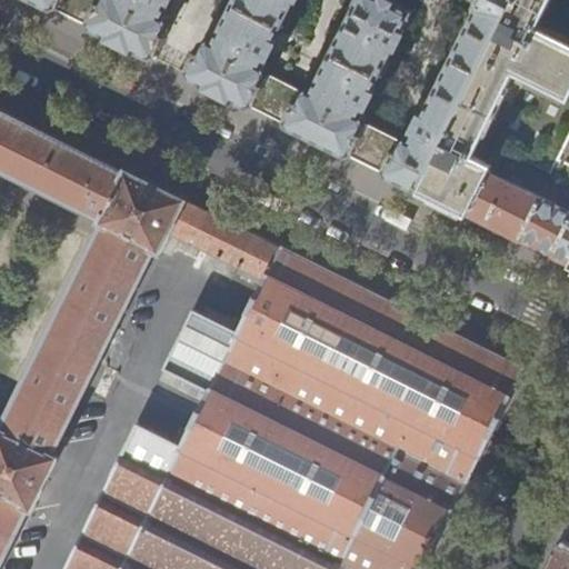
[(93,28),(158,59),(160,55),(159,53),(172,26),(170,17),(165,13),(168,7),(169,7),(172,0),(38,0),(58,9),(67,13),(89,26),(93,28)]
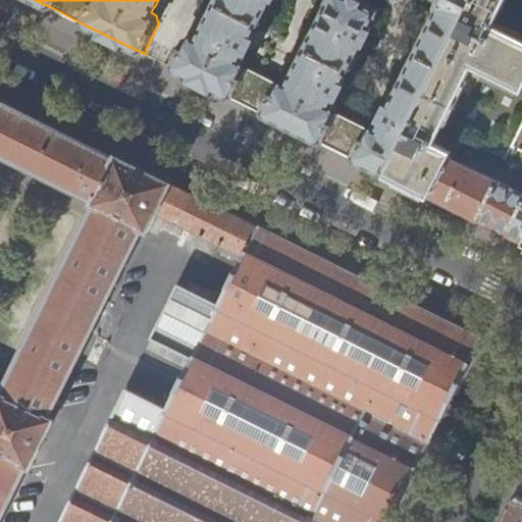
[(383,173),(470,0),(441,0),(389,104),(388,105),(381,120),(381,121),(379,125),(373,123),(366,126),(340,114),(337,106),(332,104),(336,97),(337,97),(345,83),(344,82),(363,42),(364,42),(371,28),(371,25),(379,9),(360,0),(330,0),(327,6),(326,6),(318,21),(319,21),(298,59),(290,73),(291,74),(286,81),(283,80),(276,82),(248,67),(245,60),(241,57),(243,51),(245,52),(252,37),(251,36),(269,0),(215,0),(209,13),(208,13),(201,28),(198,36),(193,34),(185,37),(171,64),(171,63),(169,67),(192,77),(247,105),(299,132),(345,154),(376,169),(383,173)]
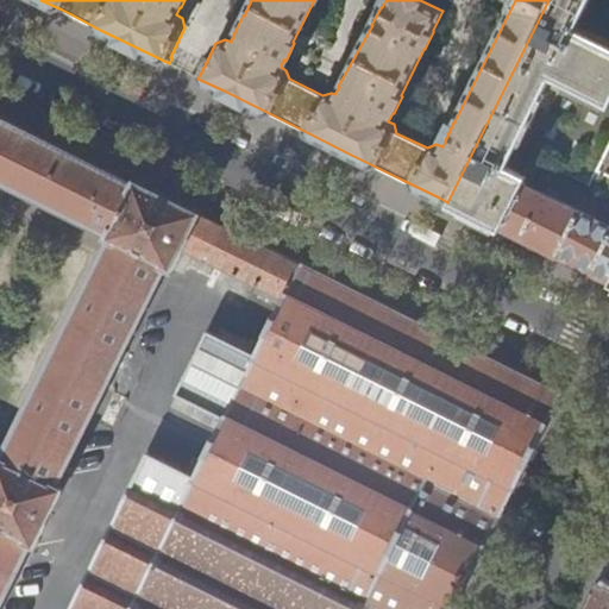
[(608,0),(548,0),(447,202),(469,213),(501,230),(523,183),(537,158),(592,184),(591,187),(592,188),(601,171),(608,154),(608,0)]
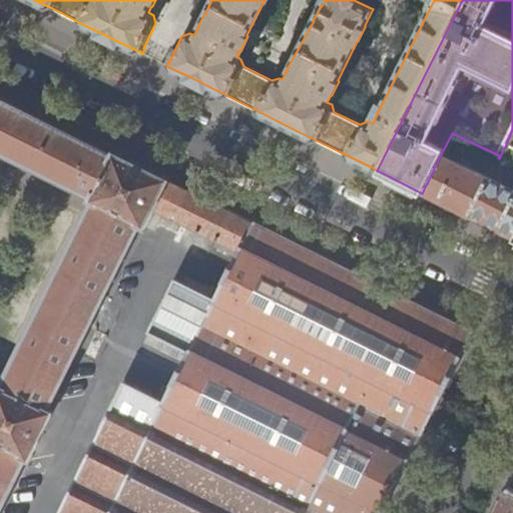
[(0,512),(383,512),(390,499),(332,469),(346,441),(384,460),(401,425),(422,435),(474,332),(252,221),(211,201),(173,181),(114,152),(114,154),(0,98),(0,512)]
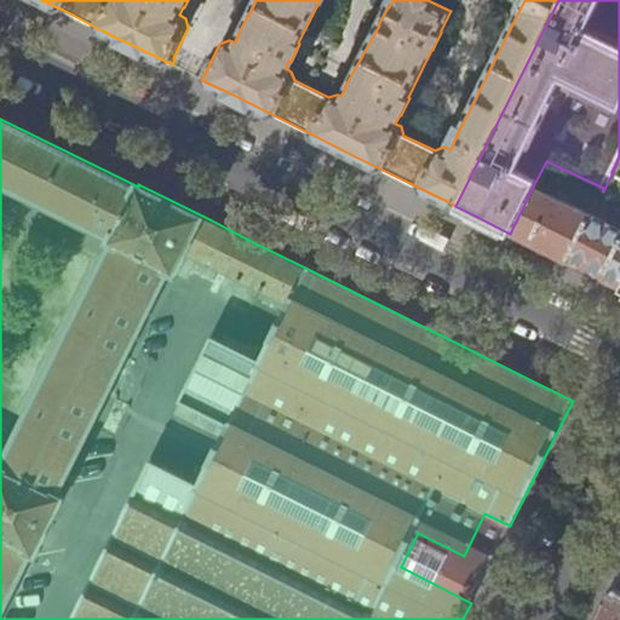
[(619,288),(619,287),(619,230),(597,219),(600,213),(593,210),(591,216),(564,202),(566,199),(557,194),(555,199),(533,187),(510,234),(535,246),(595,275),(619,288)]
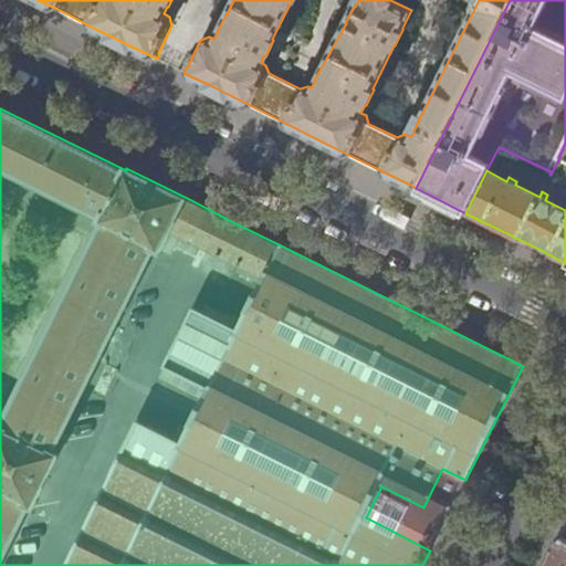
[(565,565),(565,536),(563,535),(546,565),(565,565)]
